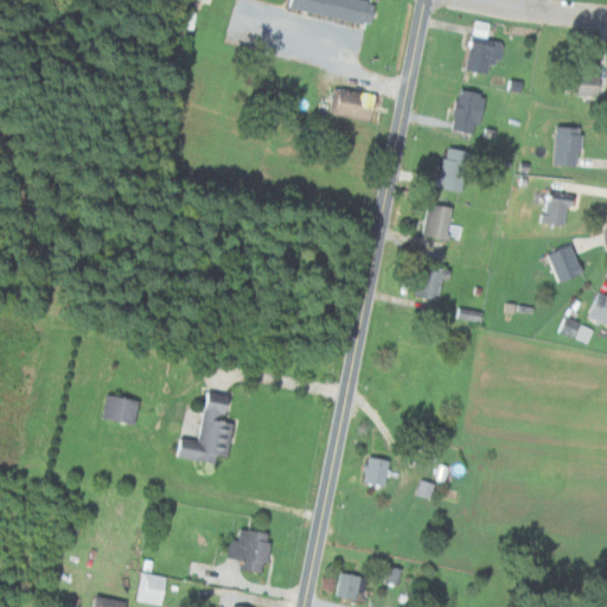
[(291,0),(289,8),(365,23),(369,0),(291,0)]
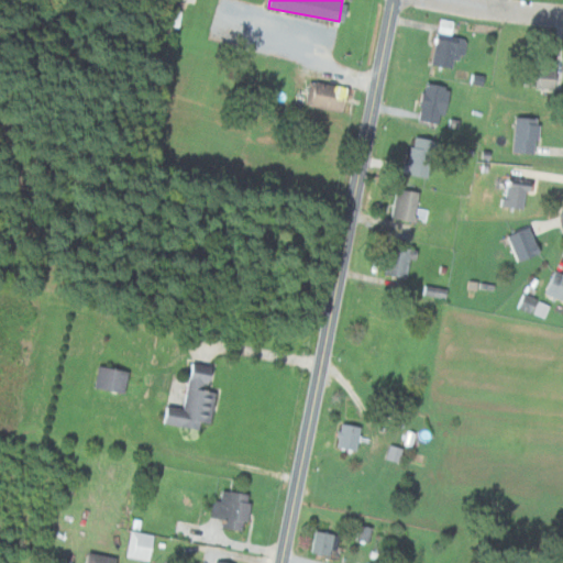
[(453,68),(454,58),(463,59),(466,39),(450,36),(452,24),(439,23),(432,65),(453,68)]
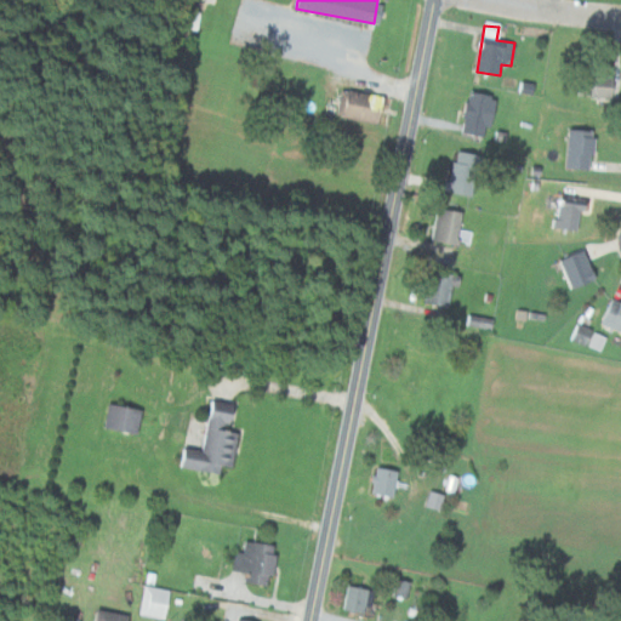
[(613,96),(613,74),(579,74),(579,96),(613,96)]
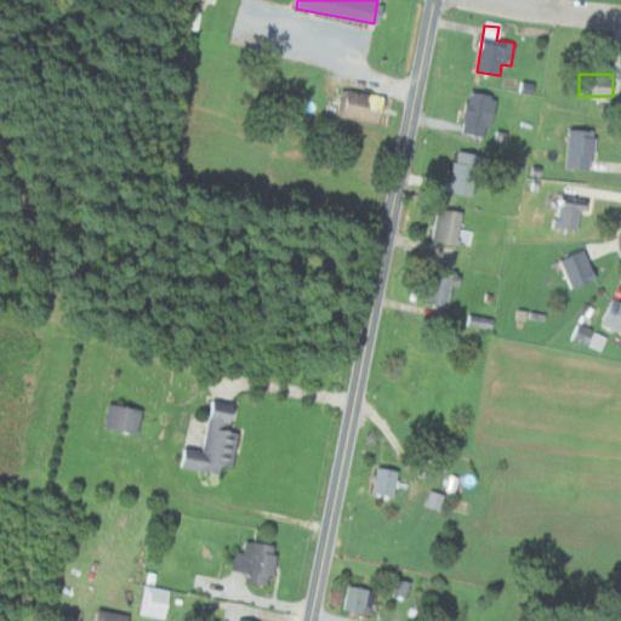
[(336,115),(380,123),(383,96),(340,89),(336,115)]
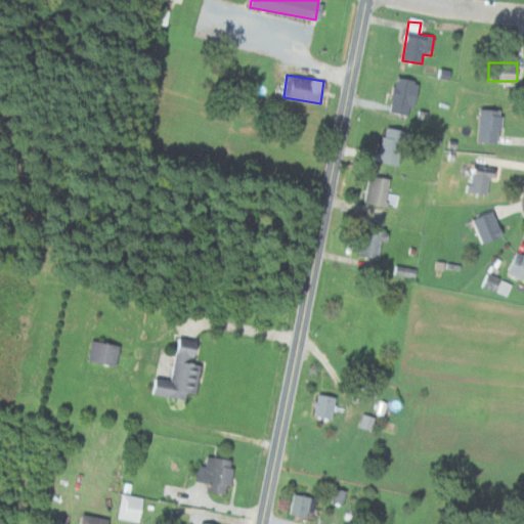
[(410,117),(419,81),(396,76),(388,111),(410,117)]
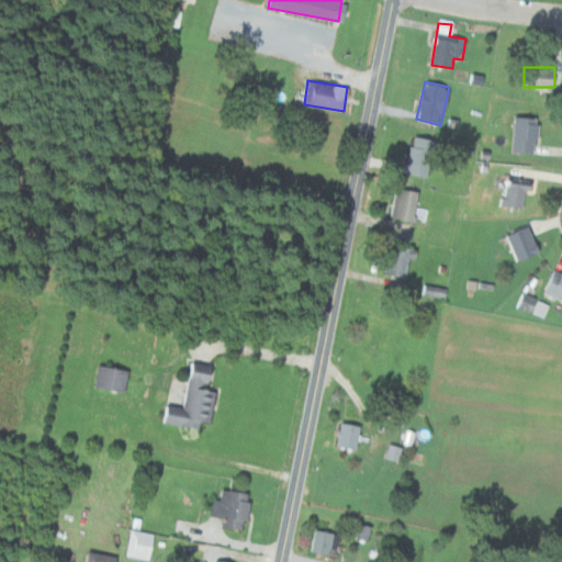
[(537,116),(513,116),(513,152),(537,152),(537,116)]
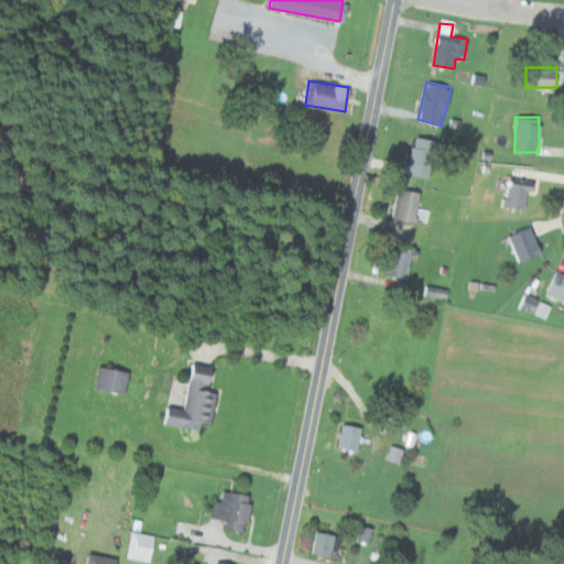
[(440,142),(415,136),(404,172),(430,180),(440,142)]
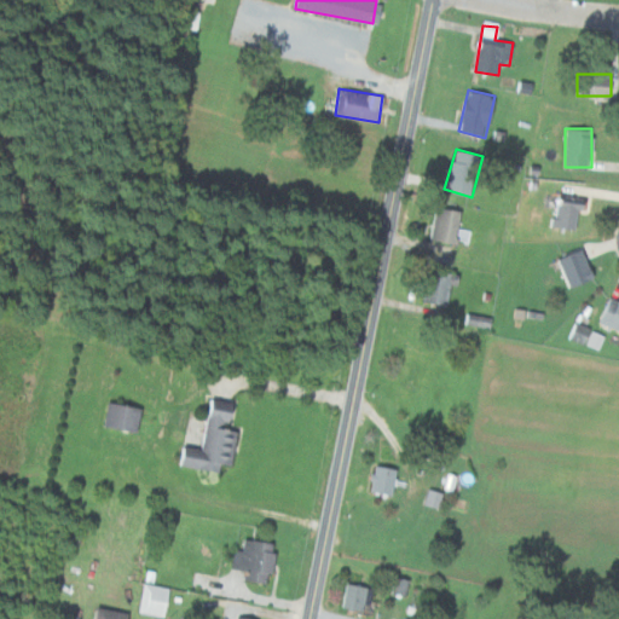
[(555,227),(580,227),(580,192),(555,192),(555,227)]
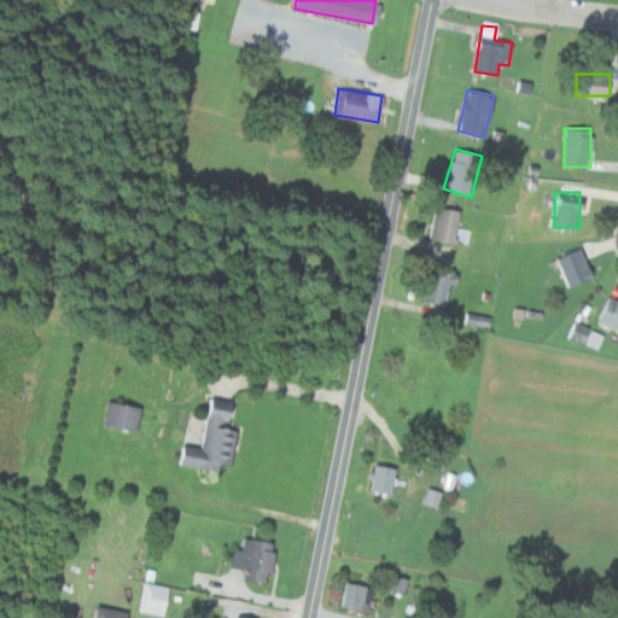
[(461,210),(435,205),(429,239),(454,244),(461,210)]
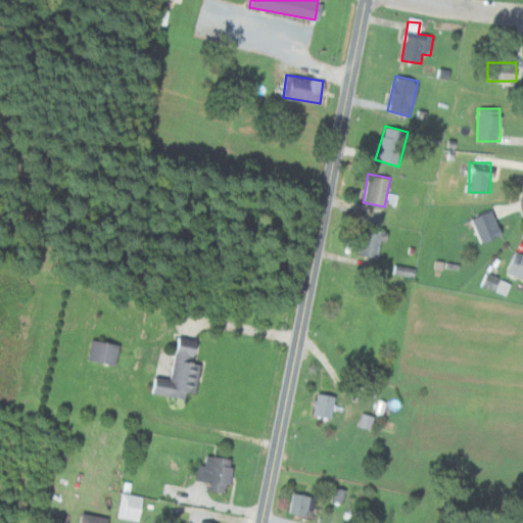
[(471,219),(482,243),(503,234),(491,209),(471,219)]
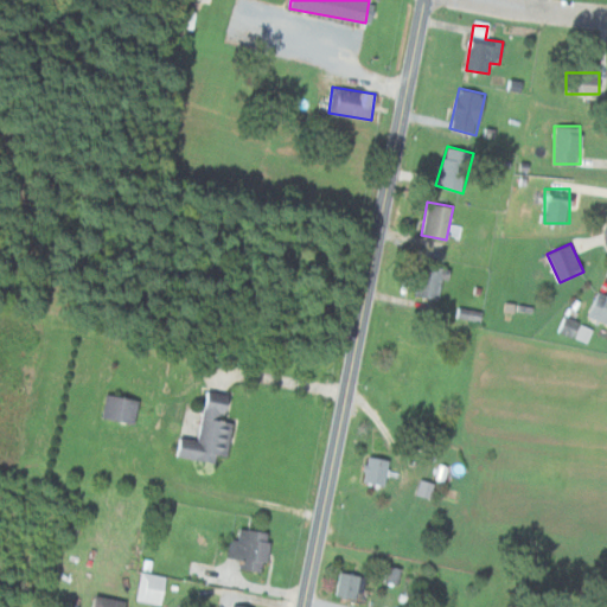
[(440,299),(443,280),(447,280),(449,268),(420,262),(414,294),(440,299)]
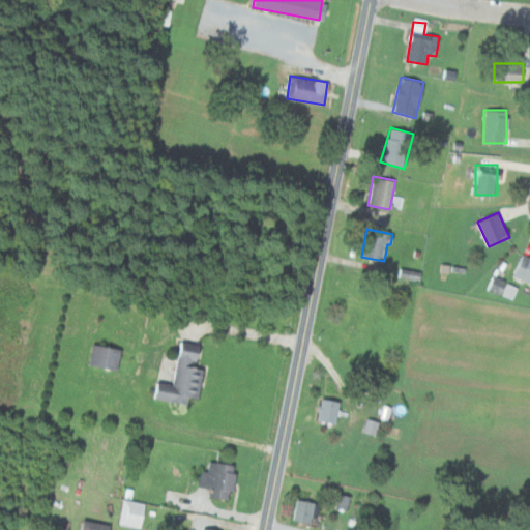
[(513,275),(529,283),(529,257),(523,255),(513,275)]
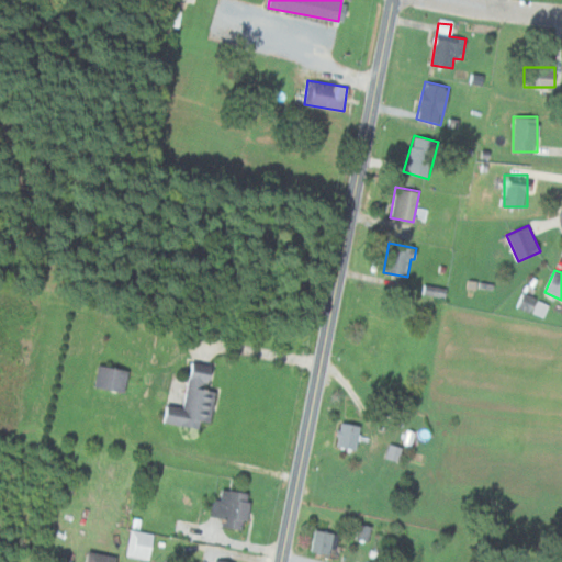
[(514,305),(543,319),(550,305),(520,291),(514,305)]
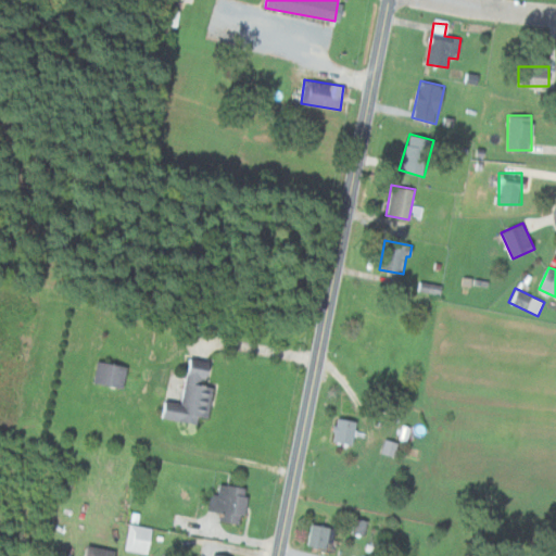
[(126,367),(99,361),(93,380),(122,388),(126,367)]
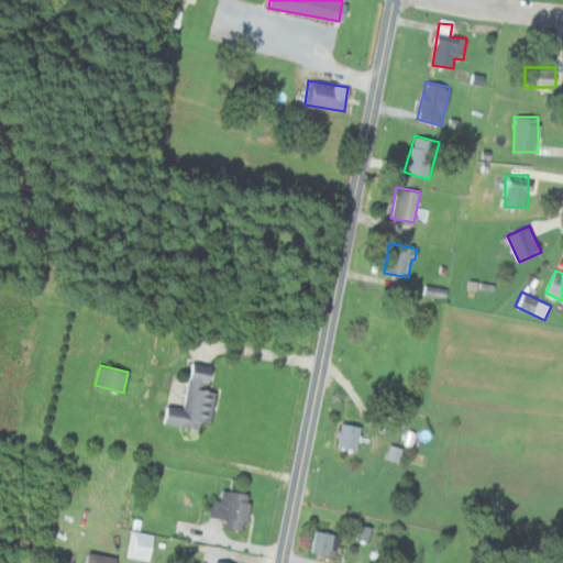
[(210,423),(217,389),(209,388),(211,372),(190,368),(184,407),(166,404),(163,422),(199,429),(200,422),(210,423)]
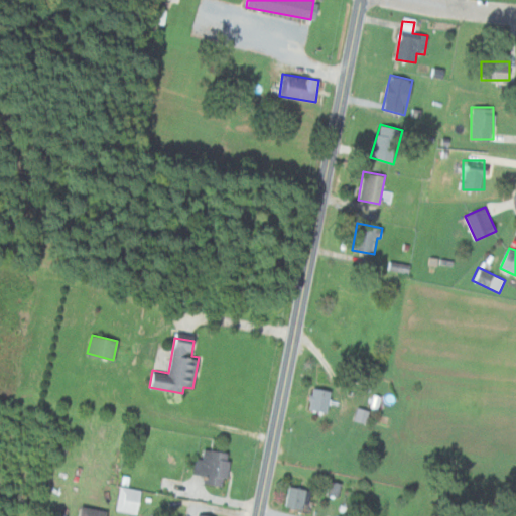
[(330,389),(312,387),(310,410),(328,412),(330,389)]
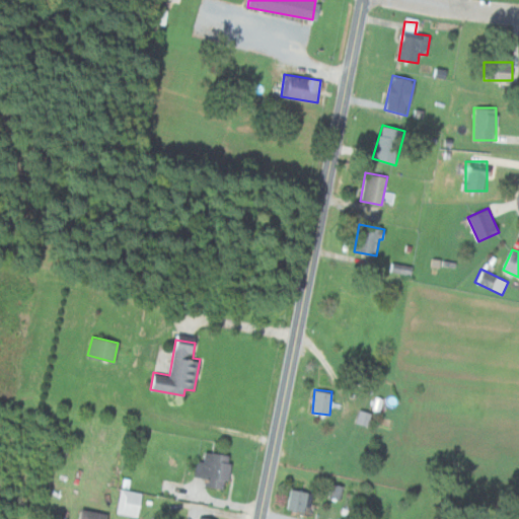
[(375,413),(363,409),(359,422),(371,426),(375,413)]
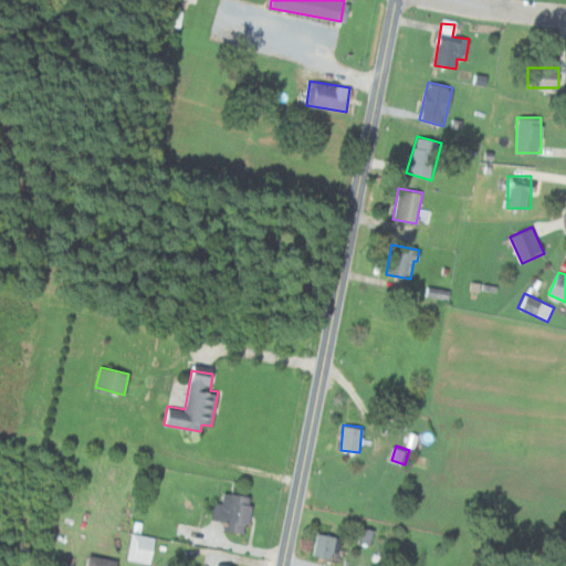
[(224,530),(245,534),(253,496),(217,490),(211,519),(227,521),(224,530)]
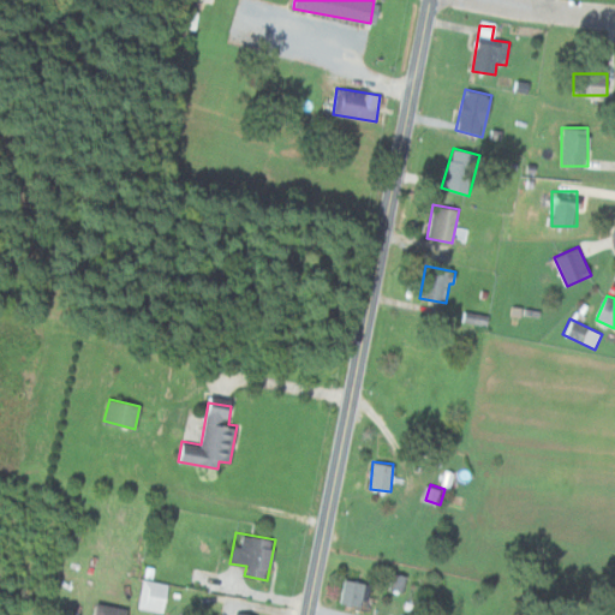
[(406,573),(393,571),(390,587),(401,590),(406,573)]
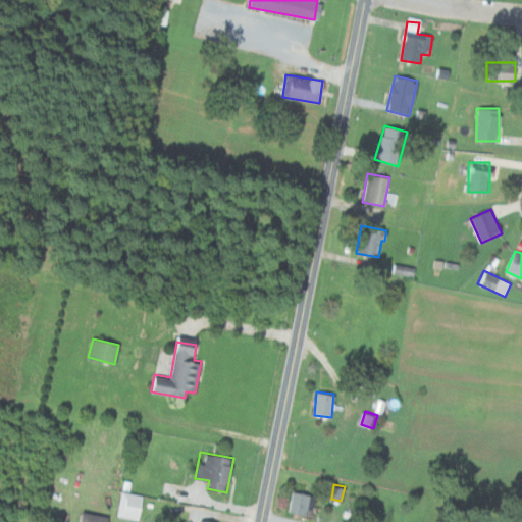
[(288,511),(307,515),(311,494),(292,490),(288,511)]
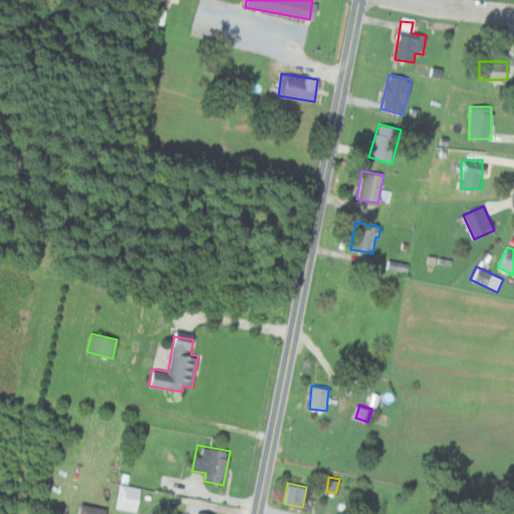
[(116,508),(140,511),(144,487),(120,484),(116,508)]
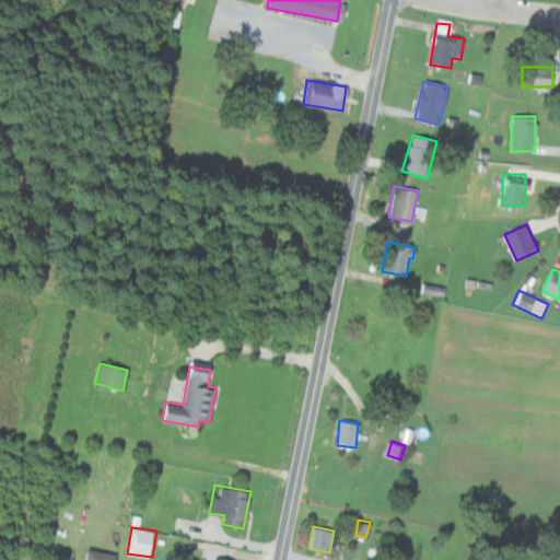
[(115,559),(116,555),(88,548),(84,559),(115,559)]
